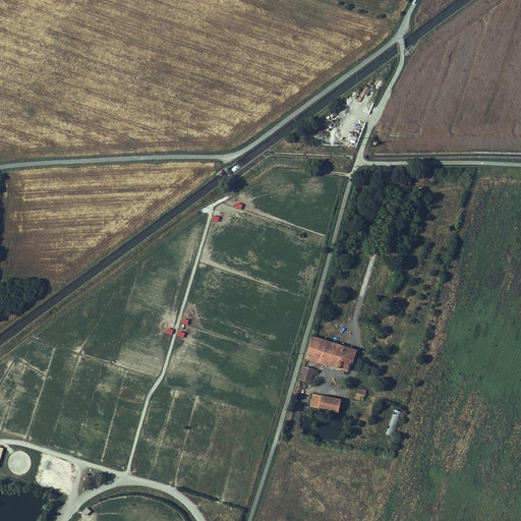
[(352,358),(355,349),(312,336),(306,357),(348,370),(351,362),(353,362),(354,359),(352,358)]
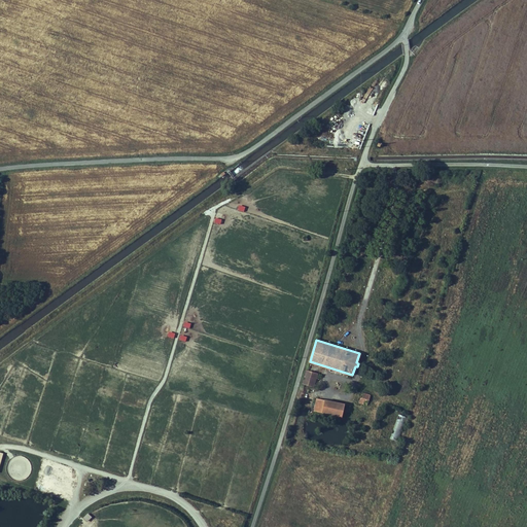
[(313,388),(318,374),(307,370),(303,385),(313,388)]
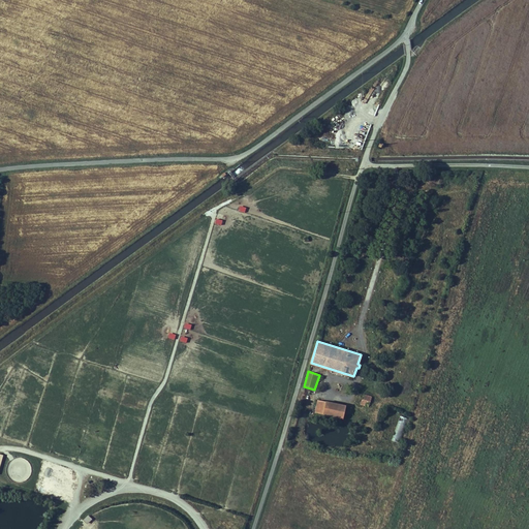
[(364,397),(362,404),(375,408),(376,403),(370,401),(371,399),(364,397)]
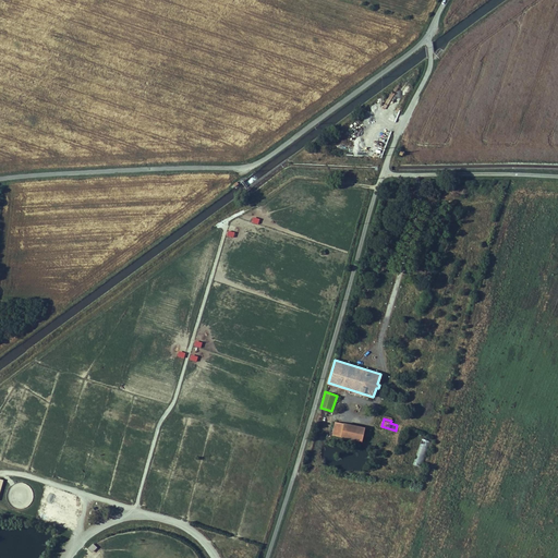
[(365,429),(337,423),(334,437),(362,443),(365,429)]
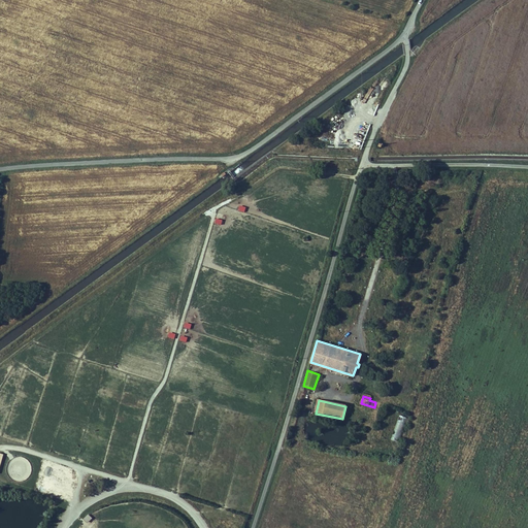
[(398,416),(391,440),(398,442),(406,418),(398,416)]
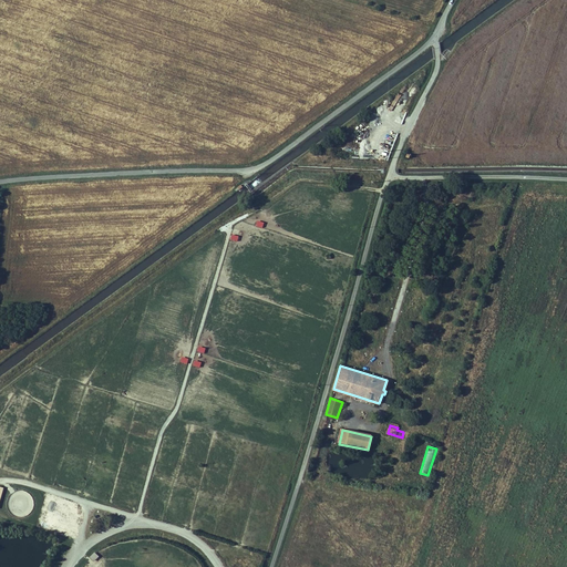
All buildings are outlined.
